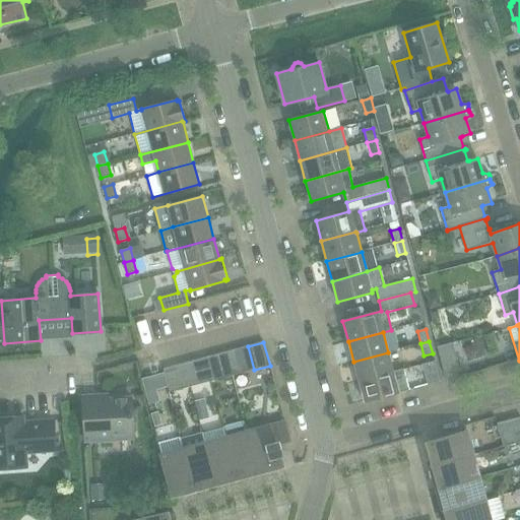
[(437,347),(445,376),(460,372),(452,343),(437,347)]
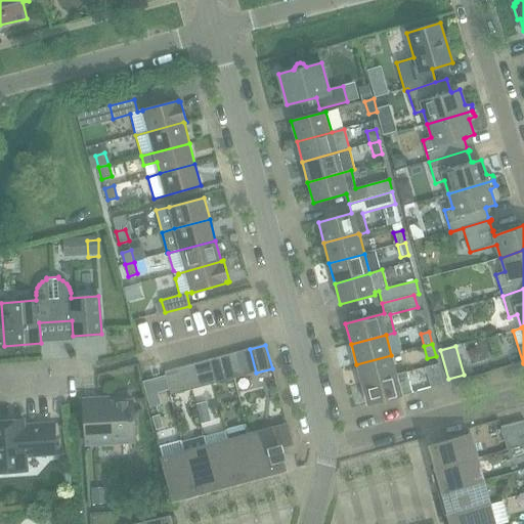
[(250,349),(236,352),(243,376),(256,373),(250,349)]
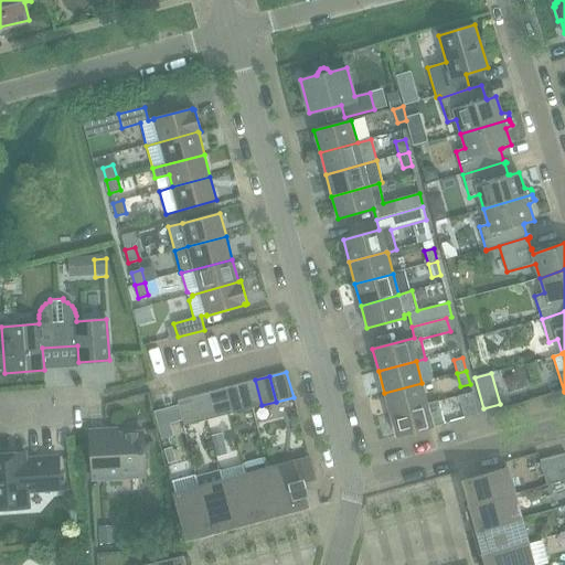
[(255,380),(241,384),(248,409),(262,405),(255,380)]
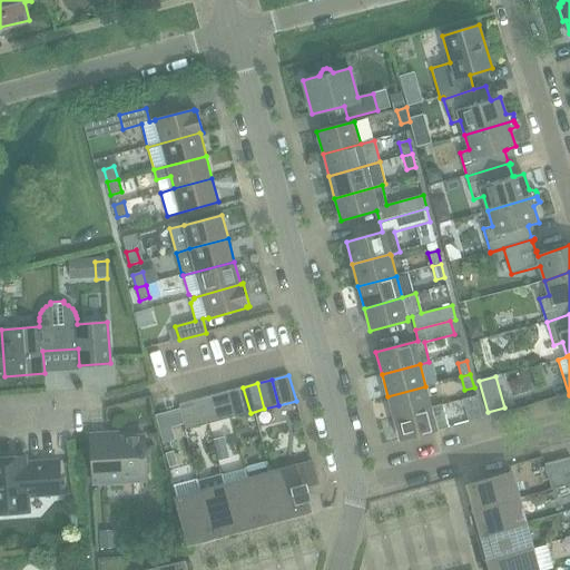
[(431,408),(425,386),(387,396),(393,419),(431,408)]
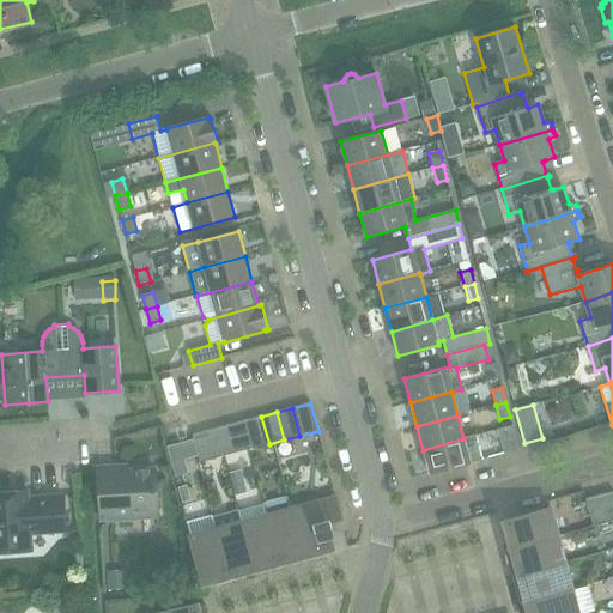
[(261,417),(244,420),(252,449),(269,444),(261,417)]
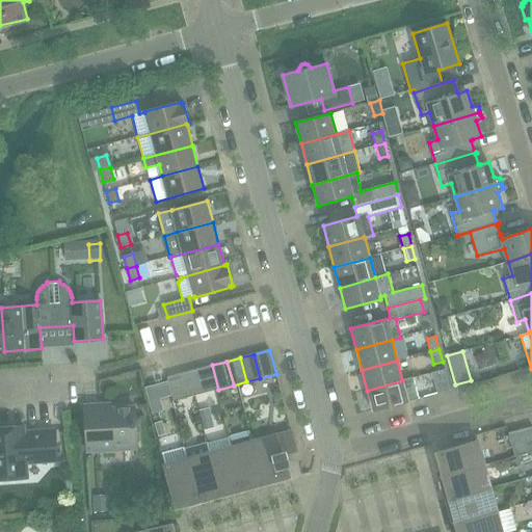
[(212,365),(197,369),(204,393),(218,390),(212,365)]
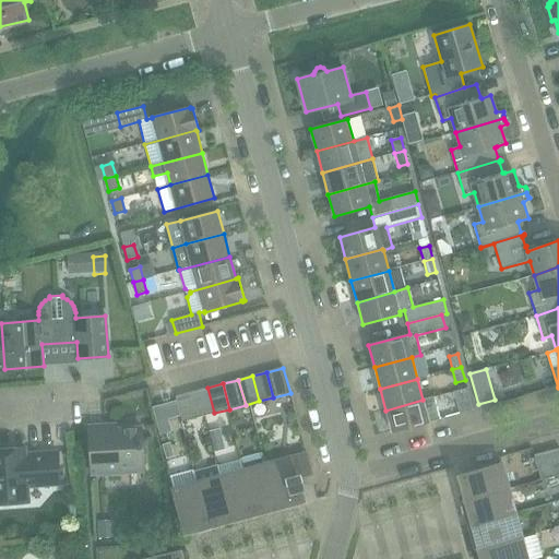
[(207,388),(192,392),(199,417),(214,413),(207,388)]
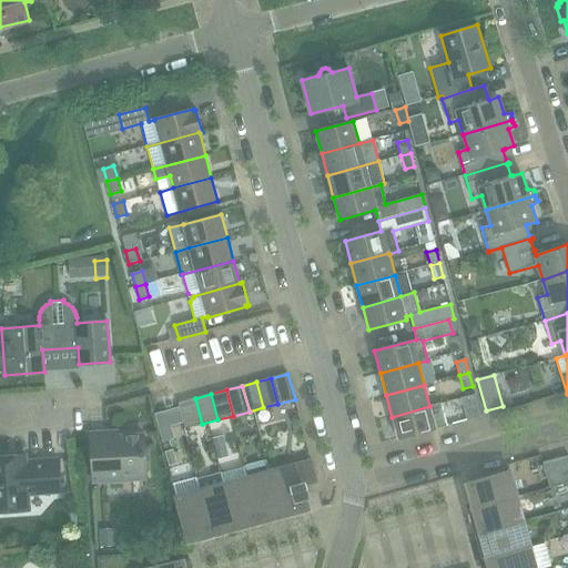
[(460,398),(467,421),(480,417),(475,395),(460,398)]
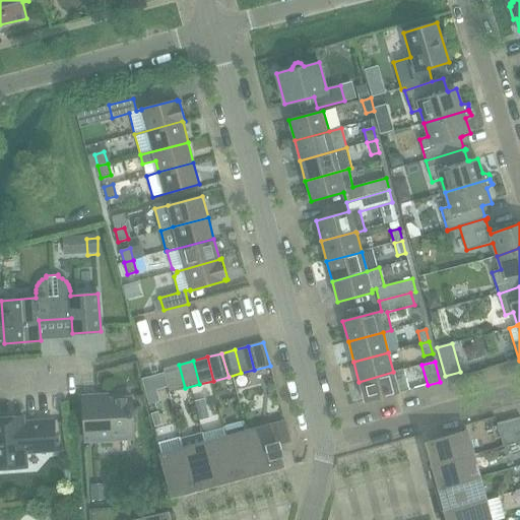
[(185,388),(179,365),(164,369),(170,392),(185,388)]
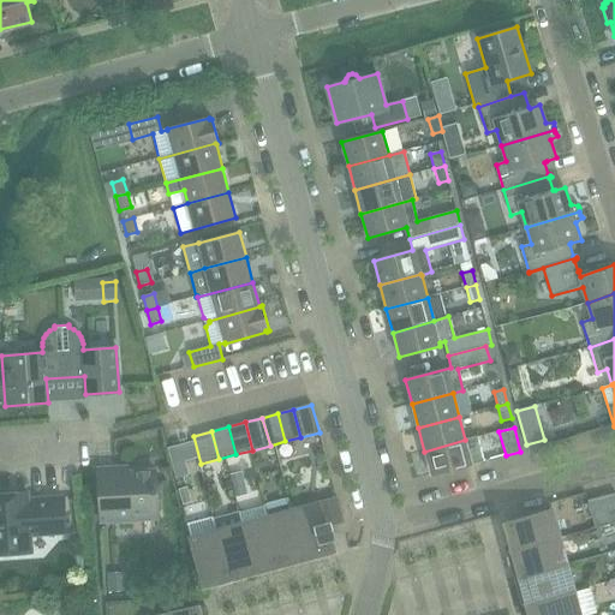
[(477,436),(465,440),(424,452),(431,476),(484,461),(477,436)]
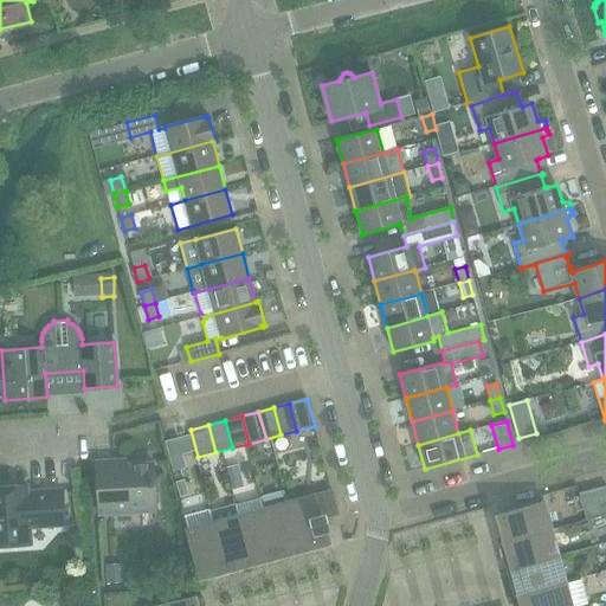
[(96,463),(100,515),(130,513),(130,508),(155,505),(153,464),(114,466),(113,462),(96,463)]
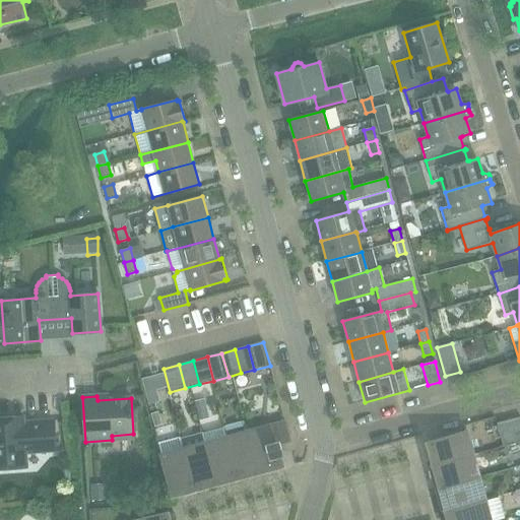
[(0,417),(0,468),(26,467),(25,453),(56,451),(53,420),(23,423),(23,416),(0,417)]
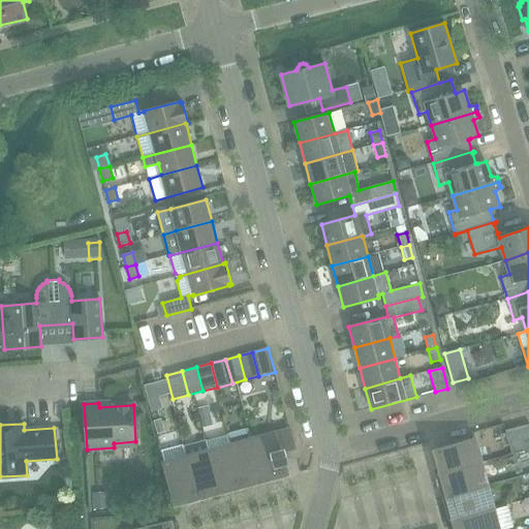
[(528,424),(518,428),(524,452),(528,449),(528,424)]
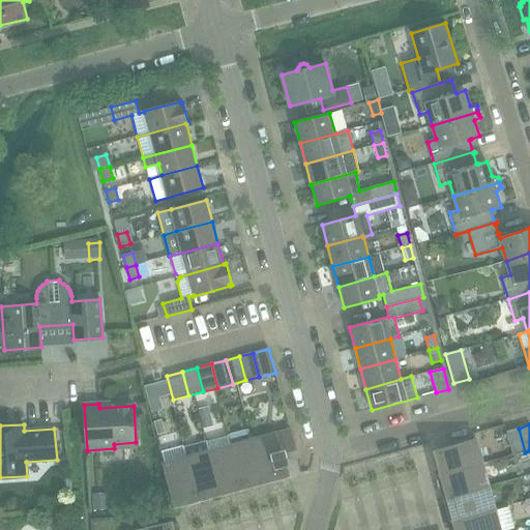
[(525,452),(519,429),(506,432),(512,455),(525,452)]
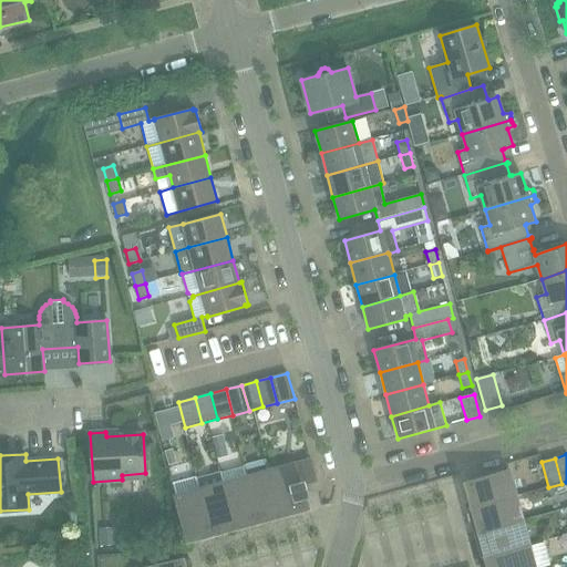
[(281,514),(269,471),(266,460),(243,466),(258,521),(281,514)]
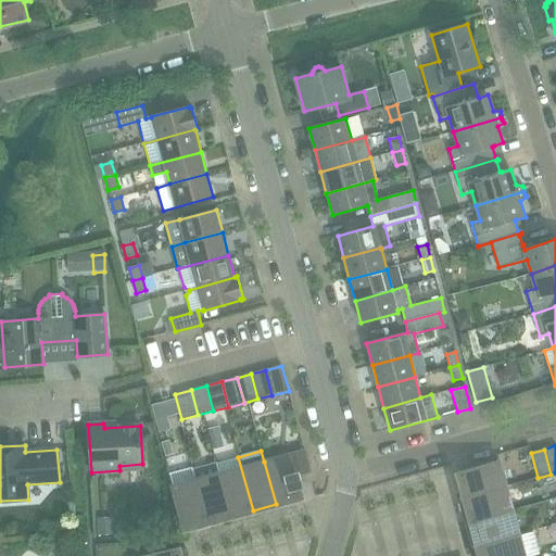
[(310,470),(304,451),(288,455),(264,462),(276,504),(299,497),(295,485),(300,484),(297,474),(310,470)]
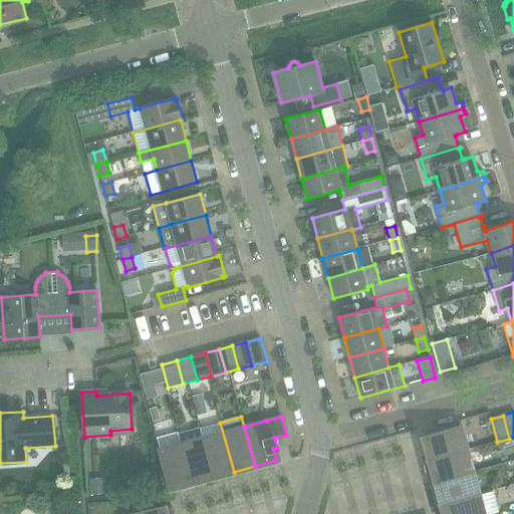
[(234,472),(220,423),(200,428),(213,477),(234,472)]
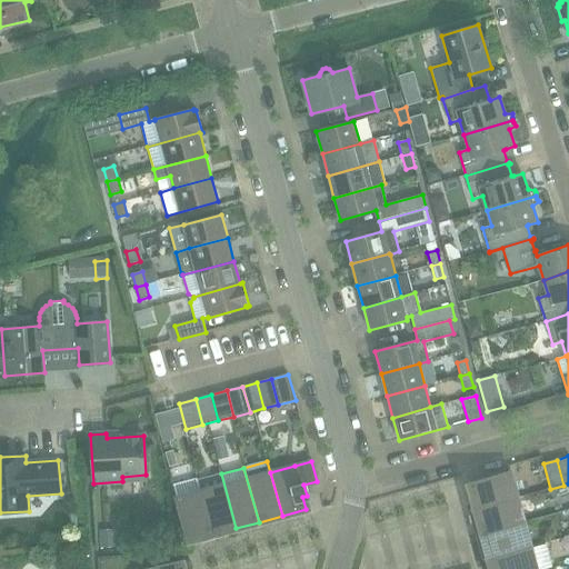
[(236,528),(221,473),(197,480),(212,535),(236,528)]
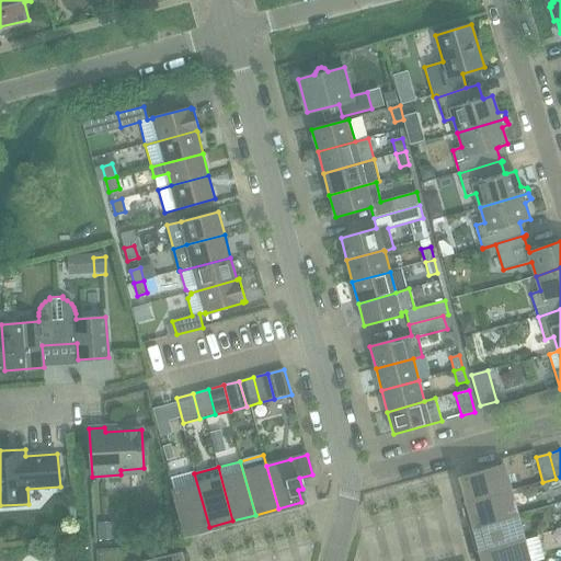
[(460,478),(467,502),(510,490),(503,467),(460,478)]
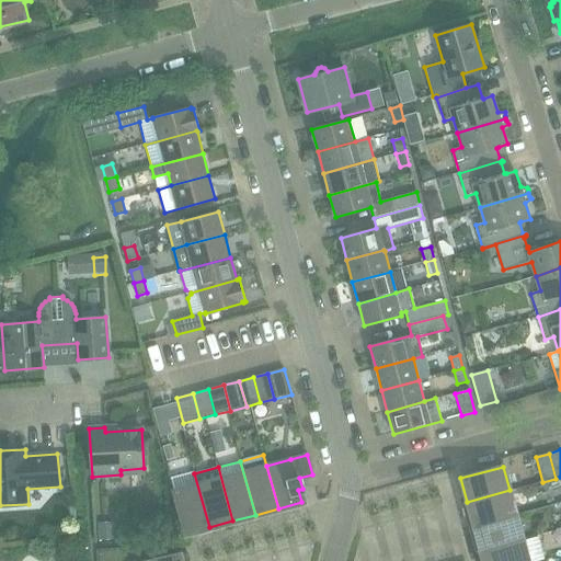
[(170,477),(174,491),(186,534),(209,527),(197,485),(194,473),(194,470),(170,477)]
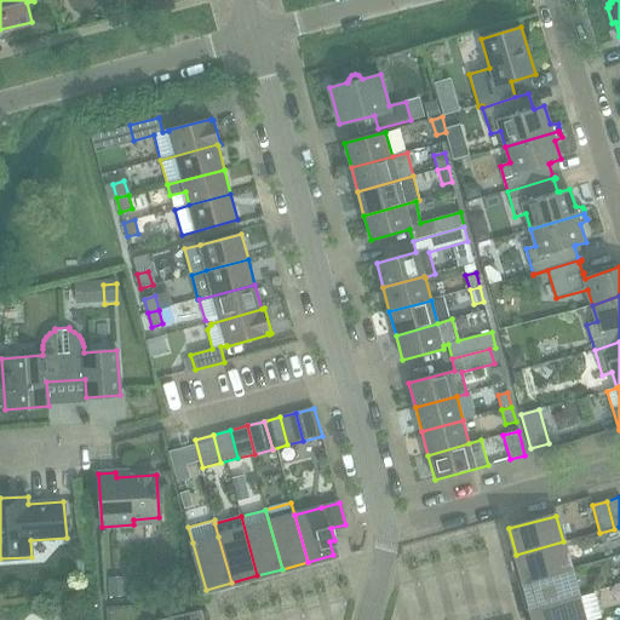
[(510,556),(517,584),(570,569),(563,541),(516,555),(510,556)]
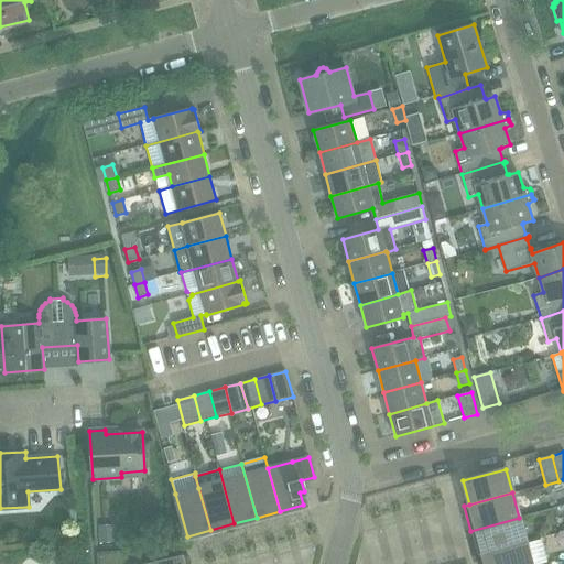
[(477,556),(484,554),(525,543),(519,518),(470,531),(477,556)]
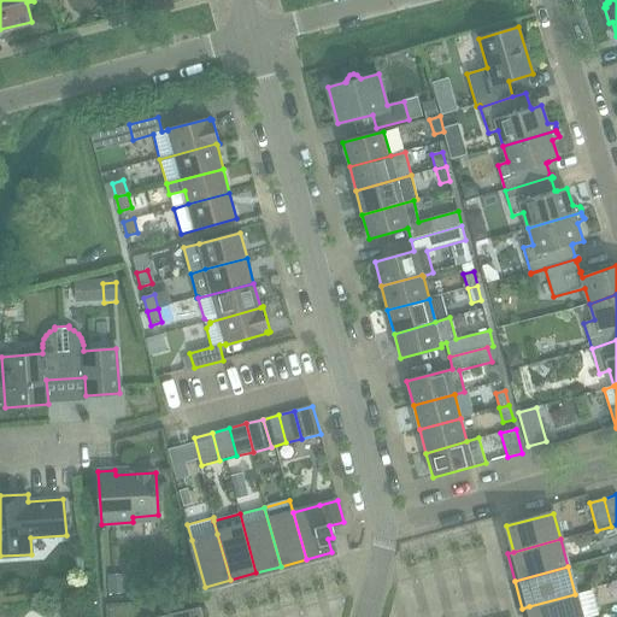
[(581,616),(575,594),(529,606),(530,616),(581,616)]
